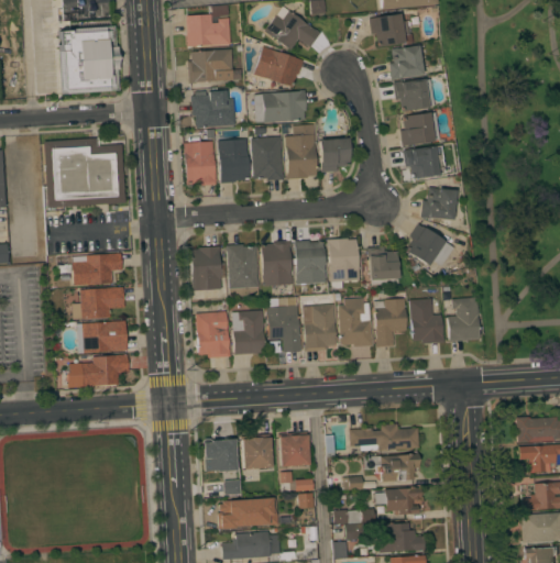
[(313,13),(311,0),(326,0),(327,12),(313,13)]
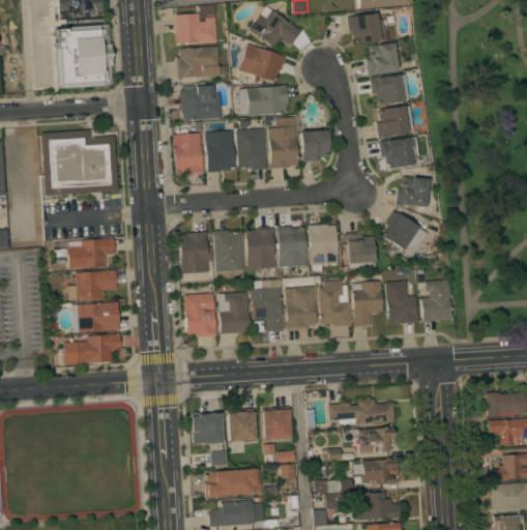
[(411,0),(412,3),(359,8),(358,0),(411,0)]
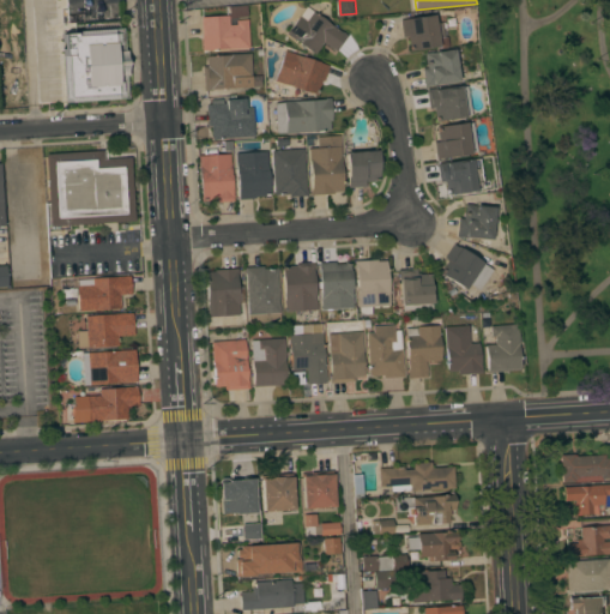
[(334,25),(336,24),(344,31),(345,31),(351,35),(339,50),(326,41),(318,53),(300,40),(299,40),(289,32),(312,4),(316,11),(334,25)]
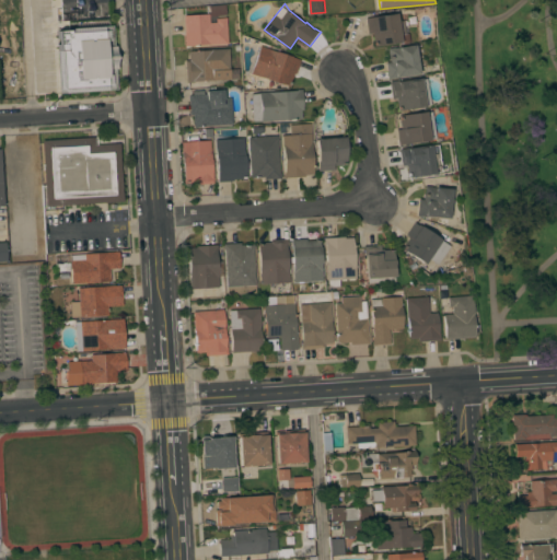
[(228,4),(229,15),(212,16),(211,6),(228,4)]
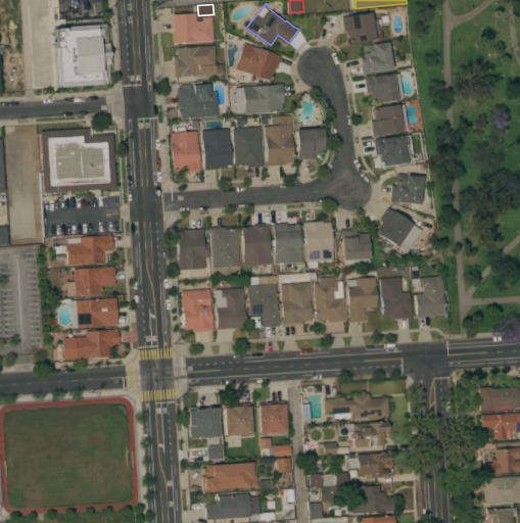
[(197,12),(198,20),(204,20),(203,16),(214,16),(216,41),(197,42),(197,41),(175,43),(174,14),(197,12)]
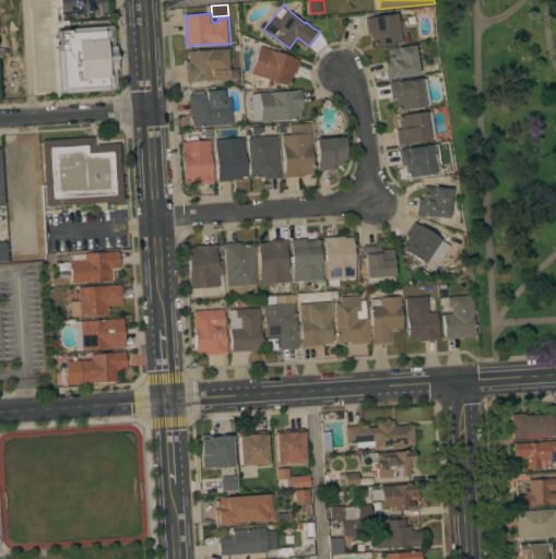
[(403,34),(404,42),(377,46),(375,32),(370,33),(367,18),(399,13),(400,21),(412,19),(414,33),(403,34)]
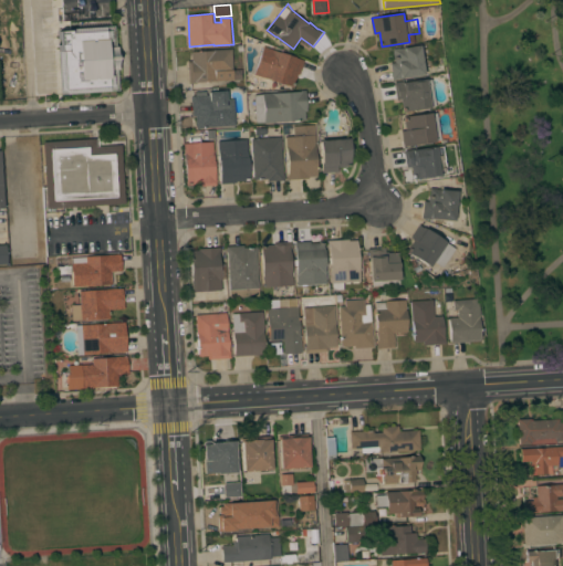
[(117,46),(120,46),(121,70),(118,70),(120,91),(63,94),(61,51),(62,51),(61,31),(72,30),(72,28),(116,25),(117,46)]
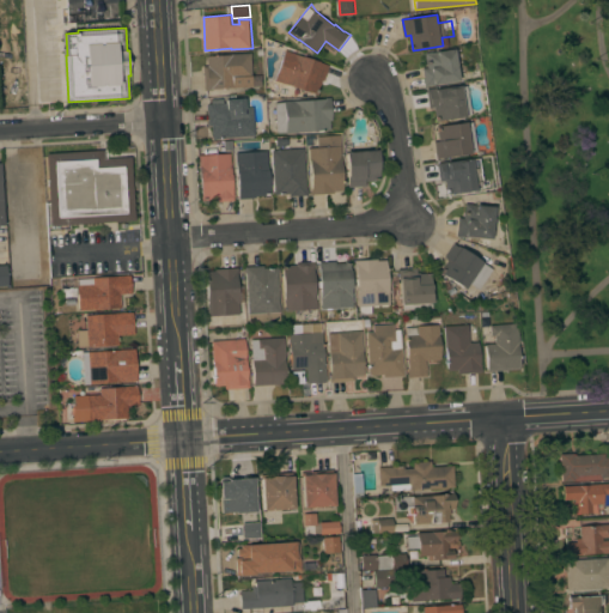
[(287,49),(322,61),(322,62),(332,65),(327,80),(324,80),(321,89),(322,89),(321,95),(278,79),(287,49)]
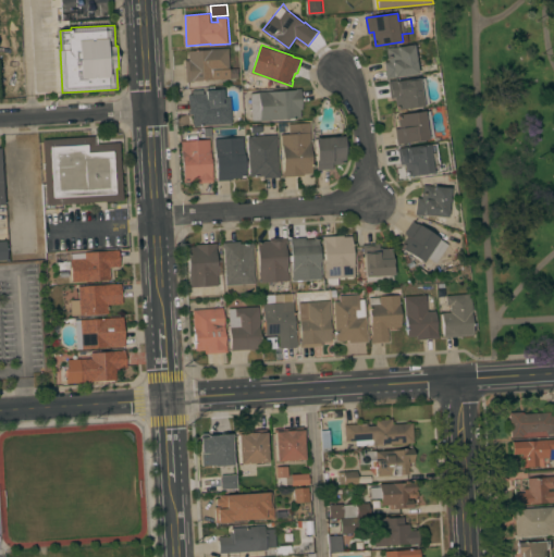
[(416,45),(422,45),(426,65),(432,64),(432,70),(394,76),(394,77),(389,78),(386,62),(391,61),(389,48),(395,47),(416,45)]
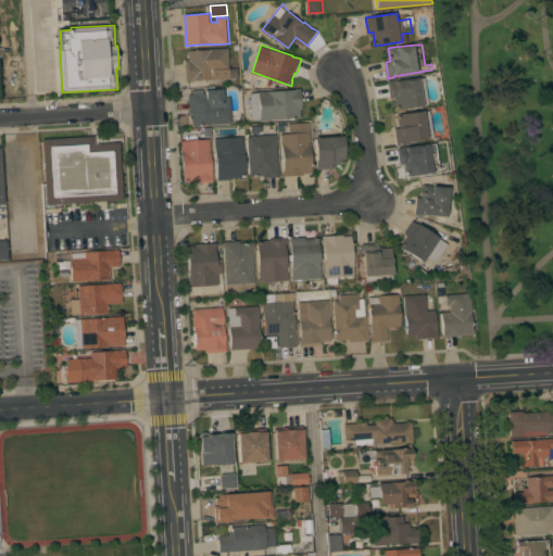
[(239,68),(240,77),(196,80),(196,81),(188,81),(187,60),(191,60),(190,50),(229,48),(231,70),(239,68)]
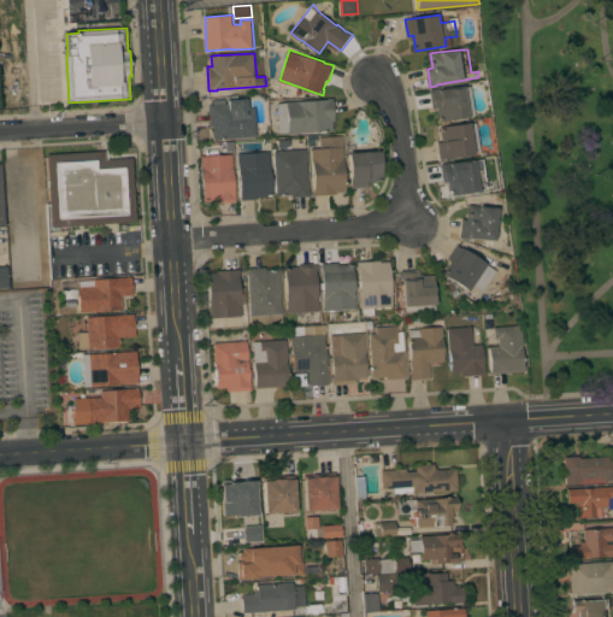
[(477,116),(441,122),(440,109),(434,109),(431,90),(442,89),(442,90),(472,86),(477,116)]
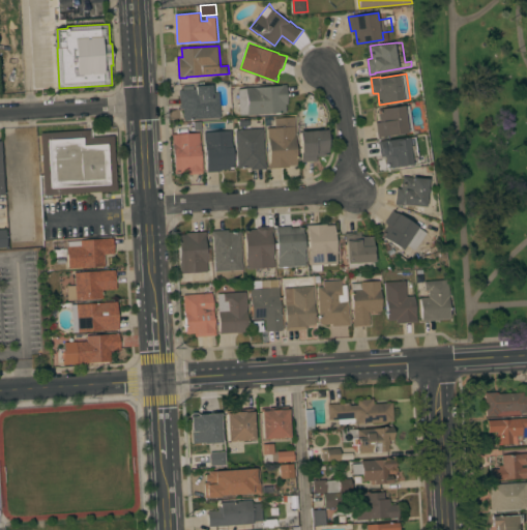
[(223,117),(195,119),(186,120),(186,118),(185,118),(184,108),(182,108),(181,89),(198,88),(197,86),(213,84),(213,85),(214,85),(215,93),(222,92),(223,117)]
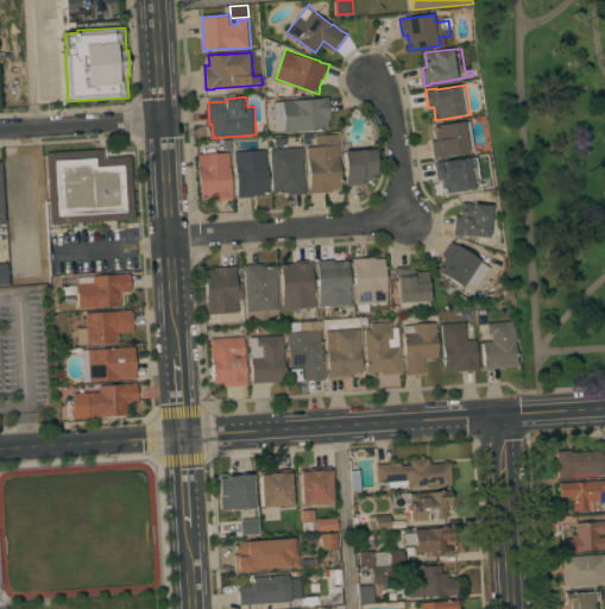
[(276,102),(277,102),(277,101),(295,99),(295,100),(326,98),(331,96),(332,119),(331,119),(331,129),(298,131),(279,132),(279,131),(277,131),(276,102)]
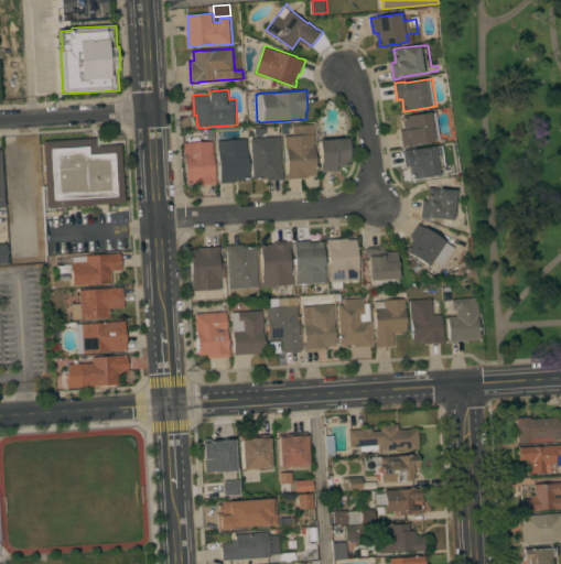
[(405,145),(402,130),(407,129),(405,117),(432,111),(432,114),(437,112),(441,139),(405,145)]
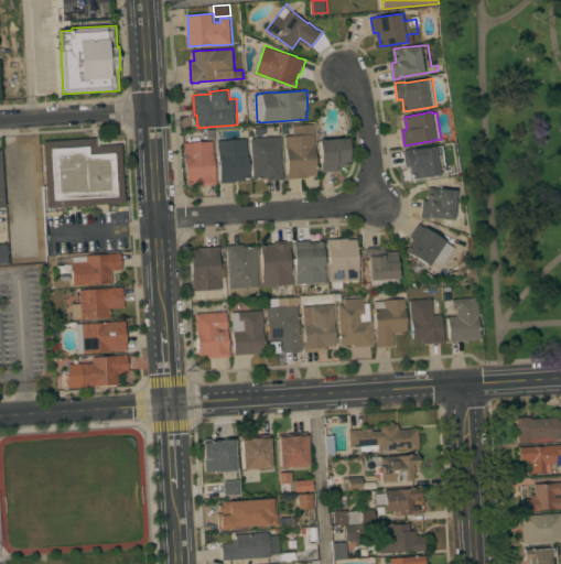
[(319,175),(310,175),(310,177),(289,179),(287,136),(294,136),(294,125),(315,123),(319,175)]
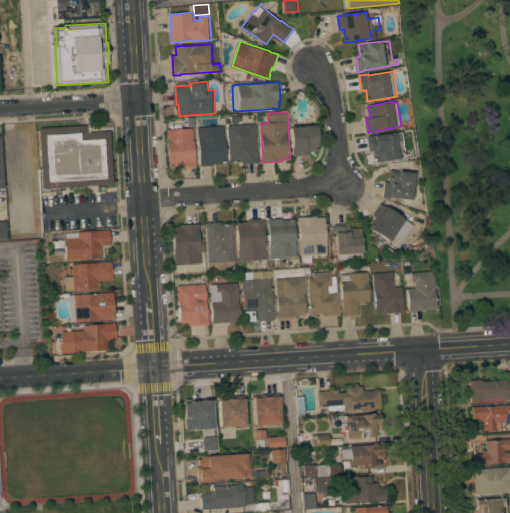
[(259,157),(260,157),(260,163),(244,164),(244,161),(231,162),(231,157),(229,125),(257,123),(259,157)]
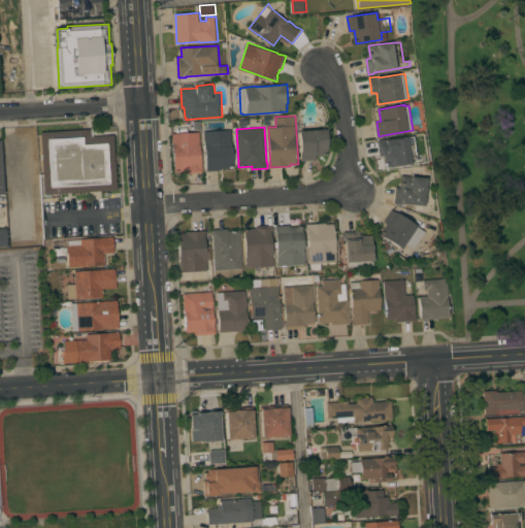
[(119,190),(63,193),(63,197),(44,199),(42,174),(44,173),(42,132),(91,129),(92,132),(99,132),(99,136),(116,135),(119,190)]
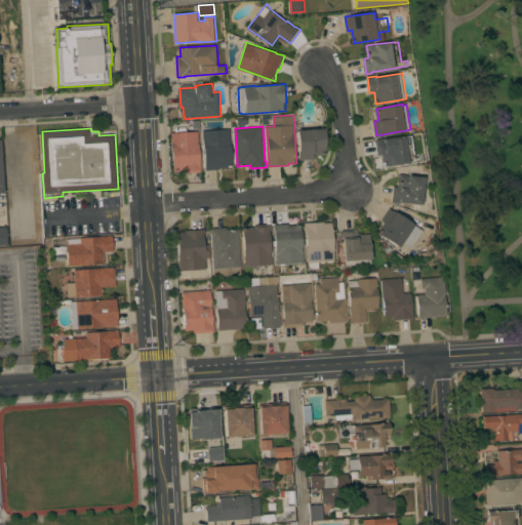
[(233,168),(229,168),(229,167),(221,167),(221,170),(207,170),(204,130),(231,128),(233,168)]
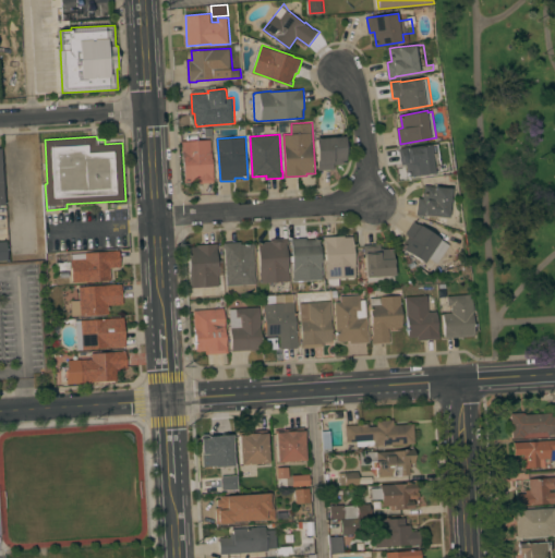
[(347,136),(348,164),(335,165),(335,169),(320,170),(317,137),(347,136)]
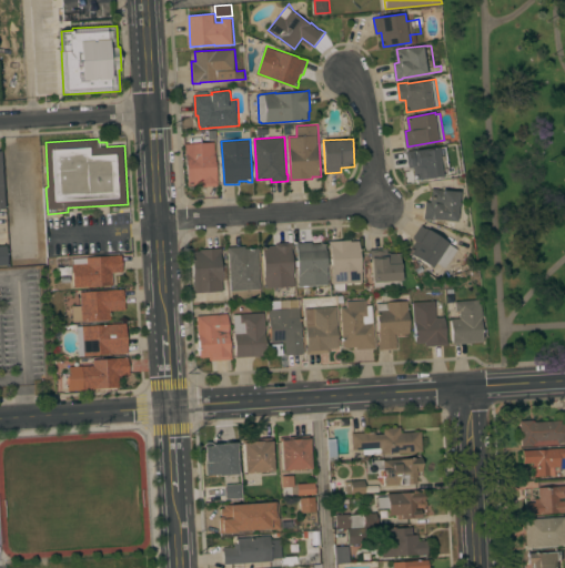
[(215,142),(218,180),(219,180),(220,185),(202,186),(202,185),(200,185),(200,184),(189,185),(187,143),(215,142)]
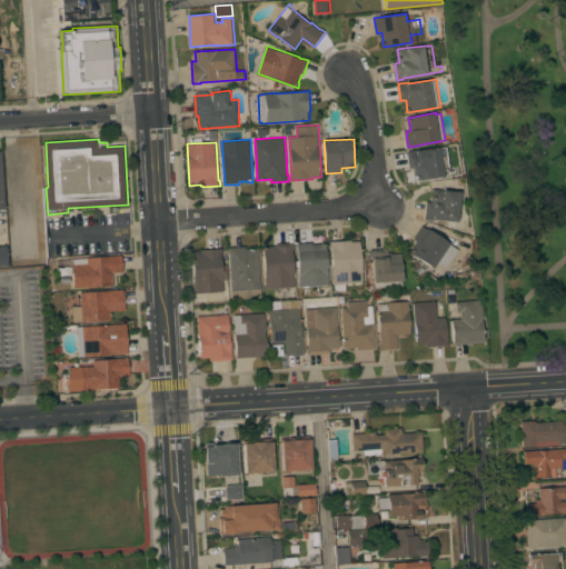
[(408,151),(419,149),(419,150),(447,147),(452,175),(418,179),(416,167),(411,168),(408,151)]
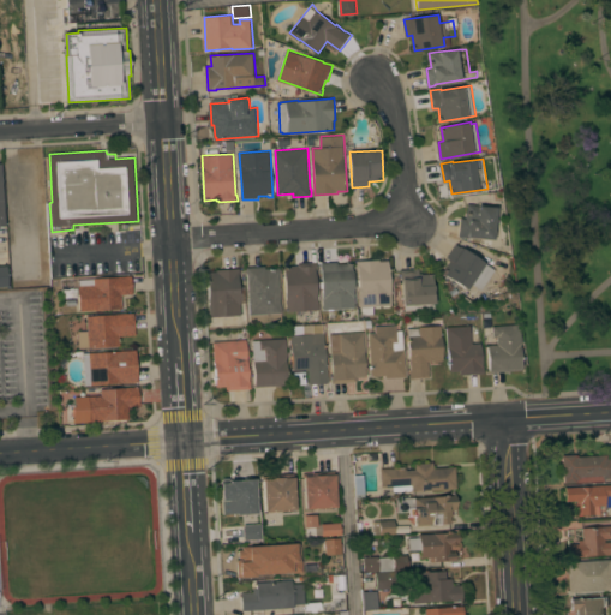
[(497,239),(471,237),(471,238),(461,237),(462,218),(468,219),(469,204),(499,207),(497,239)]
